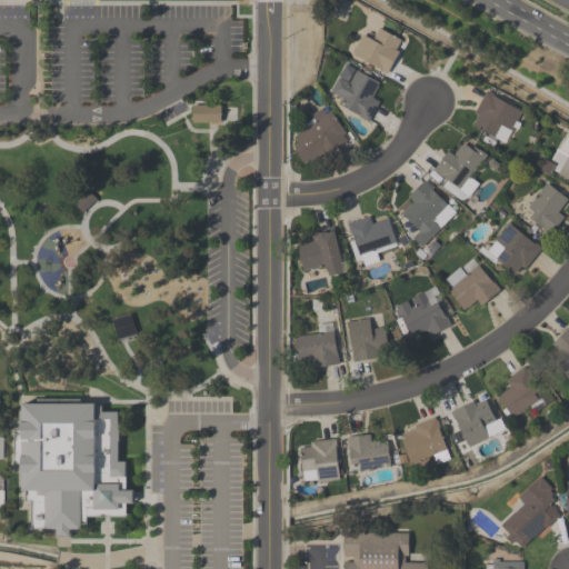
[(362,35),(352,57),(390,75),(405,41),(378,29),(373,39),(362,35)]
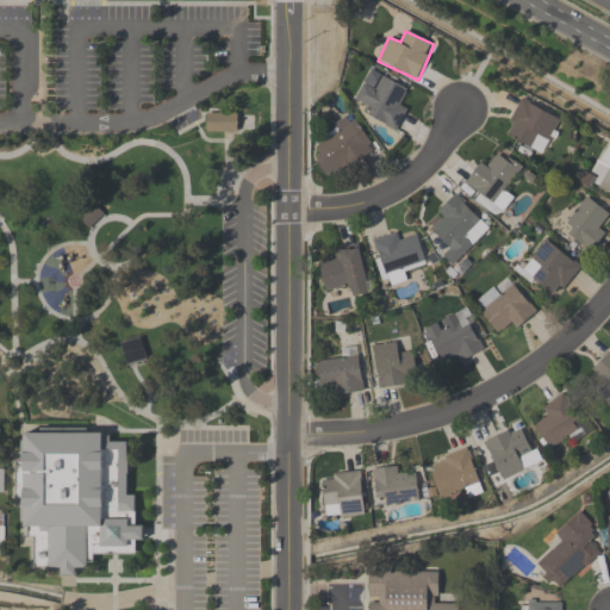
[(408,110),(399,105),(408,88),(371,68),(350,105),(397,130),(408,110)]
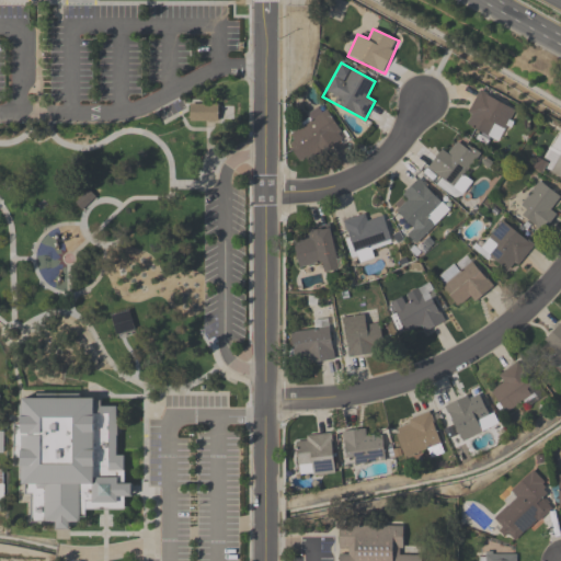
[(505,132),(517,109),(479,89),(462,122),(490,137),(495,126),(505,132)]
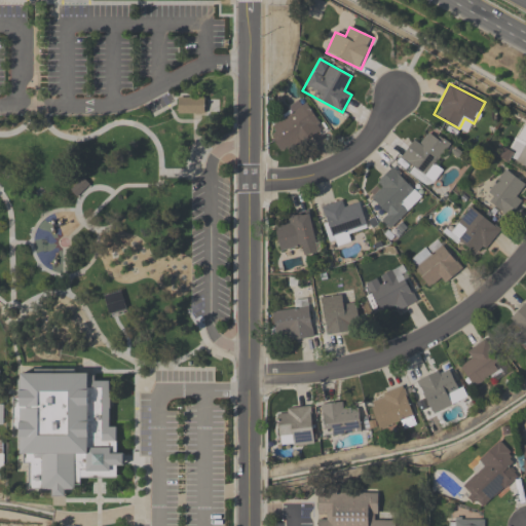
[(286,108),(290,115),(273,125),(277,132),(271,136),(283,155),(324,130),(303,97),(286,108)]
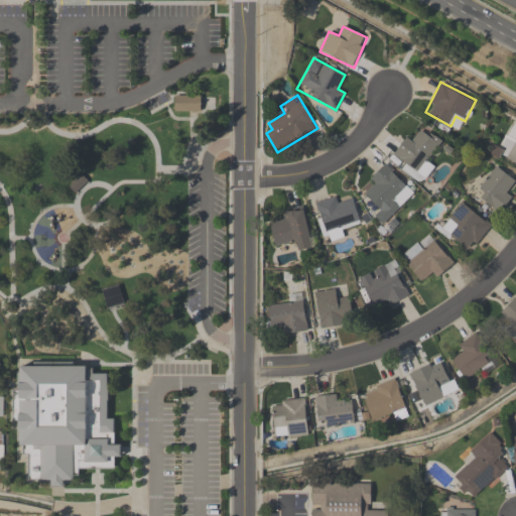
[(201,97),(174,97),(174,114),(201,114),(201,97)]
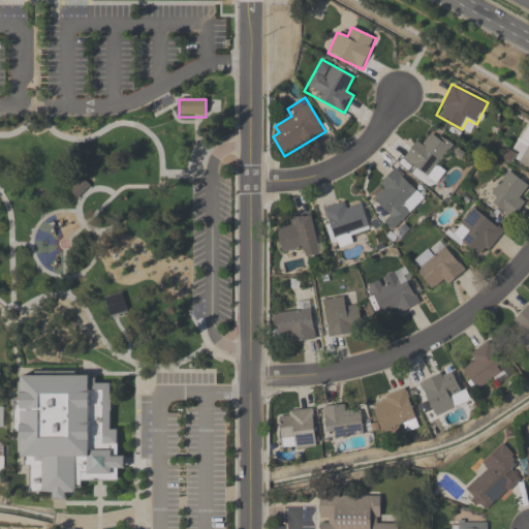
[(518,162),(528,167),(528,125),(526,124),(514,150),(522,154),(518,162)]
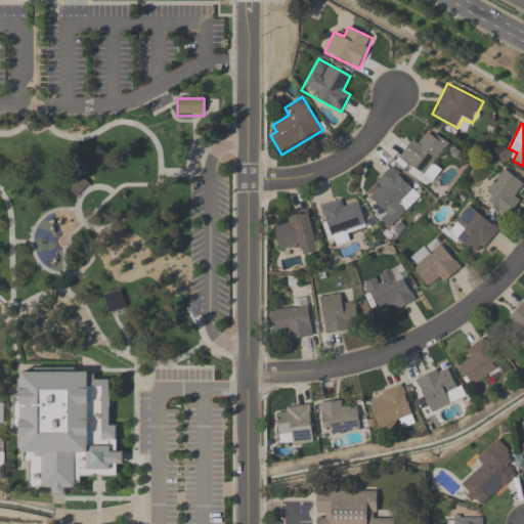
[(398,160),(428,179),(451,146),(429,131),(422,142),(413,137),(398,160)]
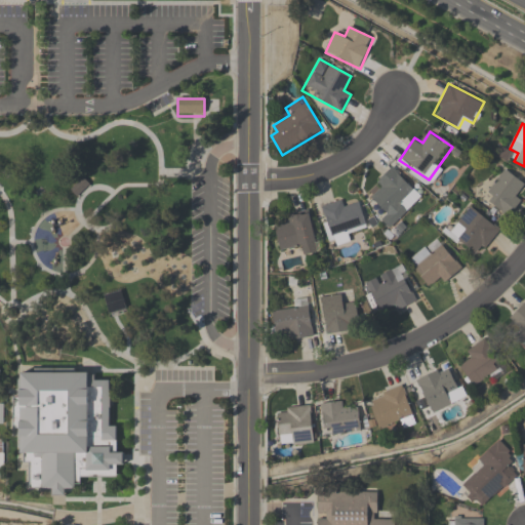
[(376,183),(381,189),(371,198),(388,214),(381,219),(390,228),(421,197),(393,167),(376,183)]
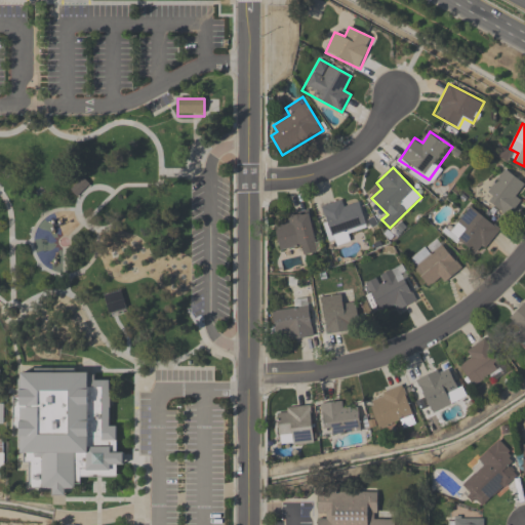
[(524,199),(517,192),(524,185),(506,168),(481,196),(507,218),(524,199)]
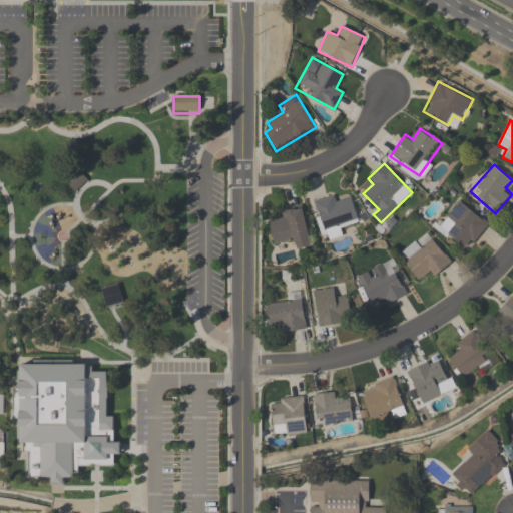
[(324,241),(342,235),(339,226),(359,220),(352,198),(338,202),(336,195),(312,202),(324,241)]
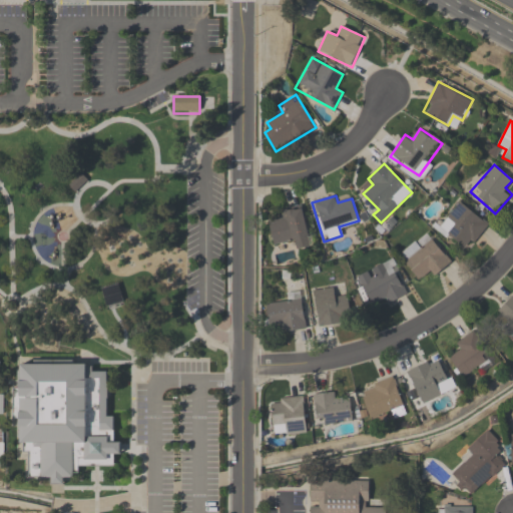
[(489,224),(458,200),(437,227),(468,251),(489,224)]
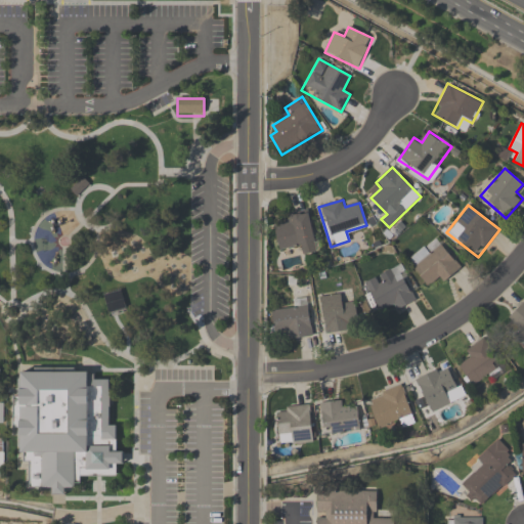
[(317,253),(309,211),(287,215),(289,224),(275,226),(279,250),(301,247),(302,255),(317,253)]
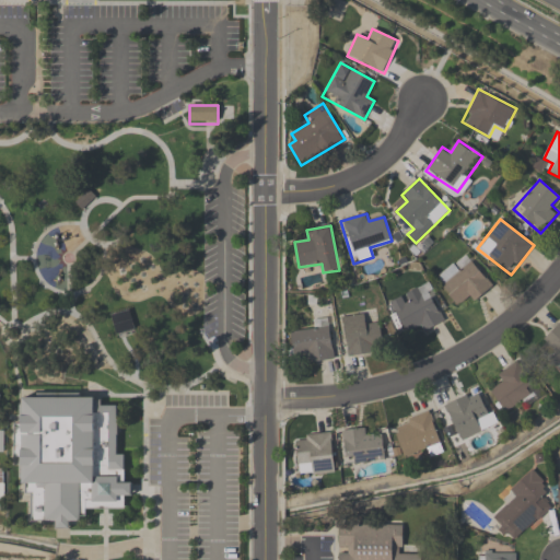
[(434,278),(455,304),(464,298),(470,305),(493,287),(466,253),(434,278)]
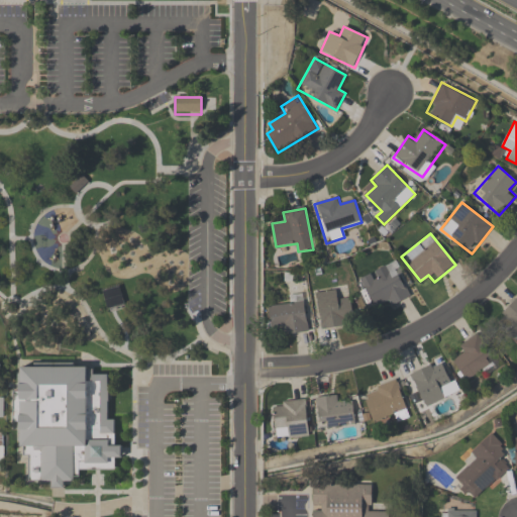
[(412,297),(396,262),(355,280),(369,307),(387,299),(390,306),(412,297)]
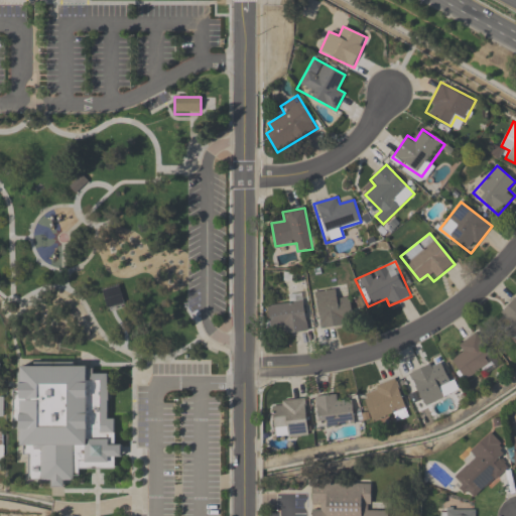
[(103,290),(108,308),(124,303),(119,285),(103,290)]
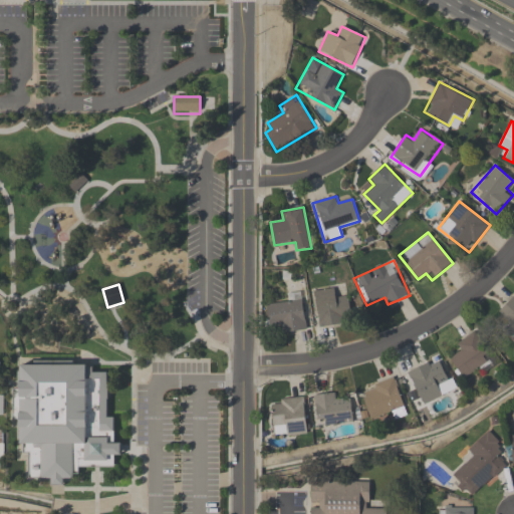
[(313,291),(319,328),(352,322),(348,295),(336,297),(335,288),(313,291)]
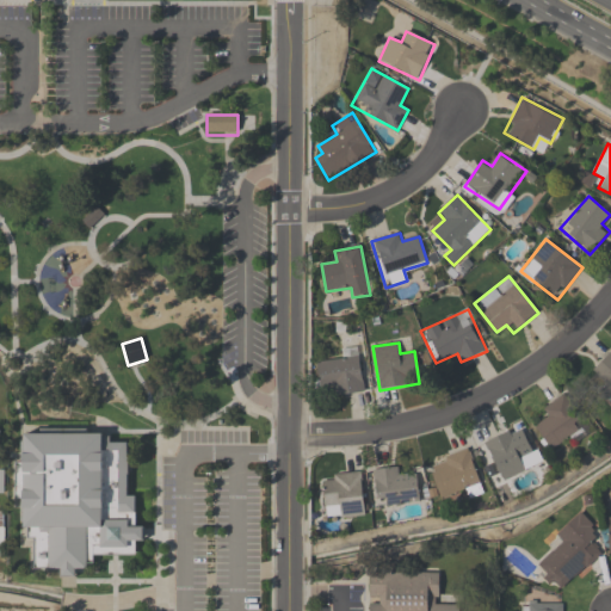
[(333,388),(334,396),(364,394),(359,349),(343,350),(344,360),(318,363),(320,389),(333,388)]
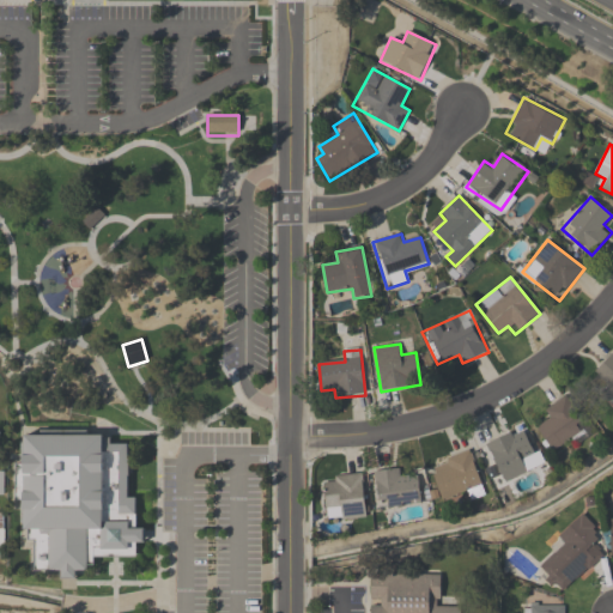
[(612,351),(587,380),(612,404),(612,351)]
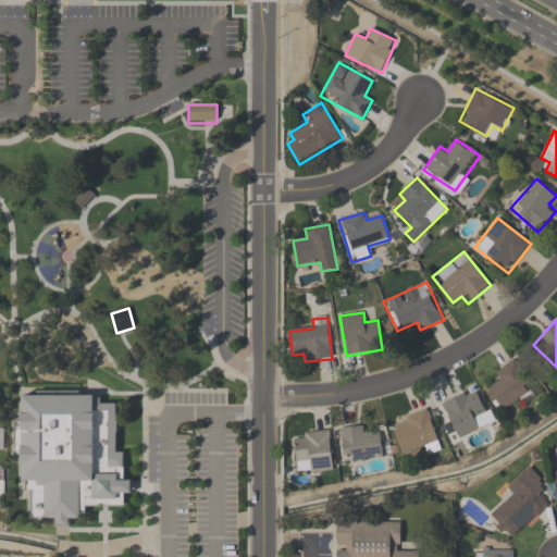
[(497,382),(487,390),(504,411),(536,388),(515,359),(492,374),(497,382)]
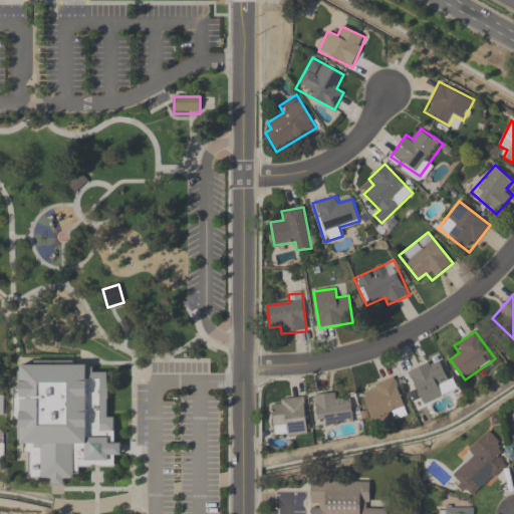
[(440,387),(449,382),(439,359),(408,372),(422,407),(444,397),(440,387)]
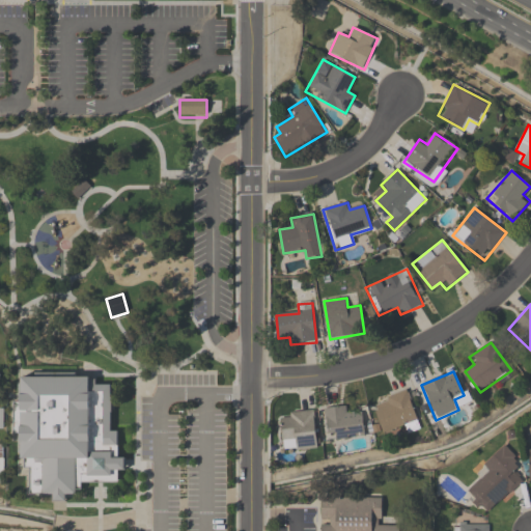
[(21,374),(95,375),(95,385),(111,385),(110,430),(117,430),(117,457),(124,457),(124,470),(118,470),(118,483),(81,483),(81,493),(64,493),(64,510),(52,510),(53,495),(28,495),(28,474),(21,474),(21,374)]
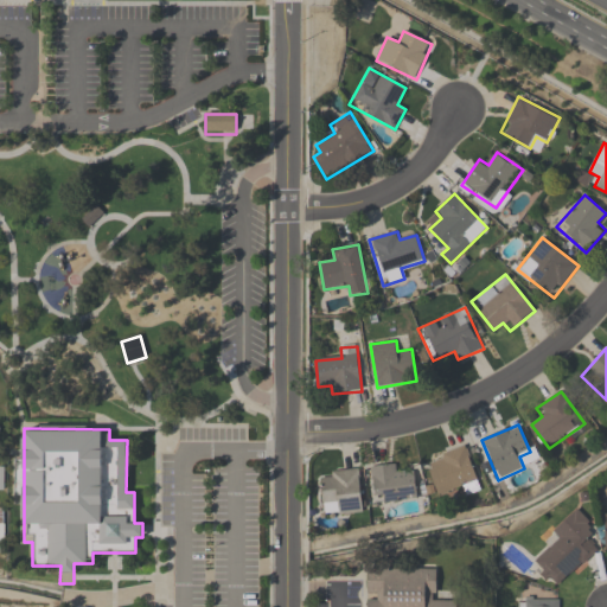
[(426,461),(440,497),(479,483),(465,446),(426,461)]
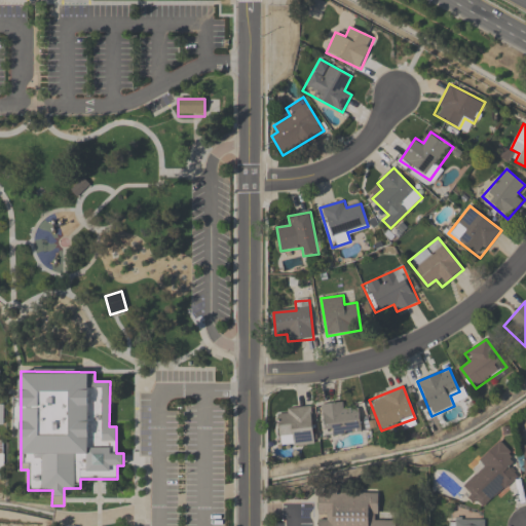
[(326,437),(362,431),(359,409),(346,411),(344,402),(322,405),(326,437)]
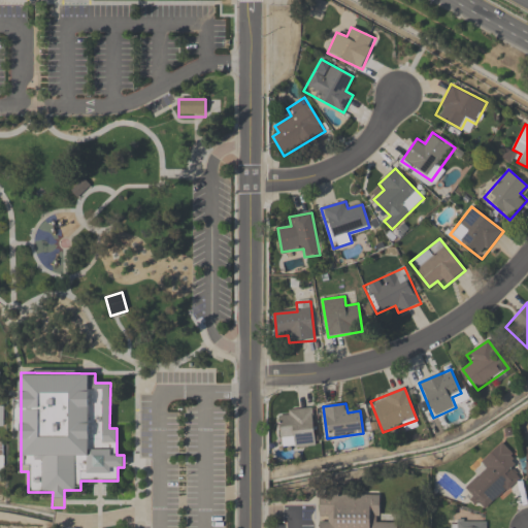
[(278,411),(281,449),(317,447),(314,408),(278,411)]
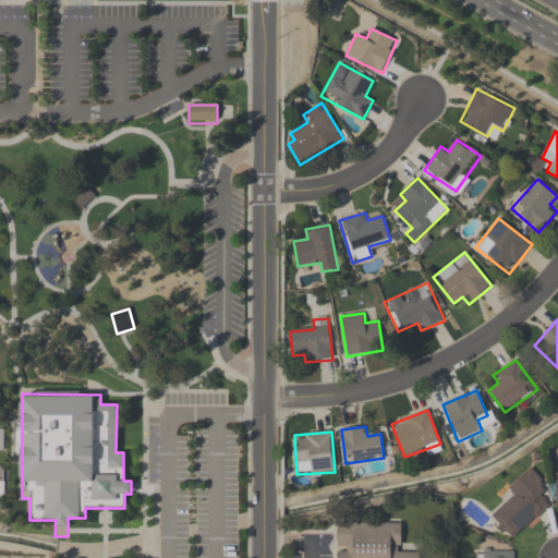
[(550,507),(541,496),(548,489),(531,469),(508,488),(514,496),(489,517),(510,541),(550,507)]
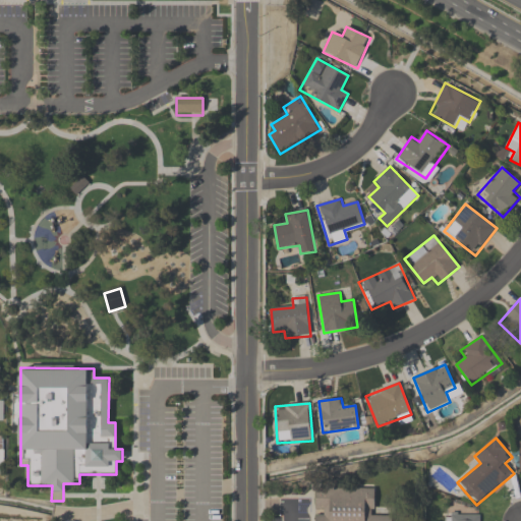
[(391,520),(392,516),(373,516),(373,488),(314,488),(314,520),(391,520)]
